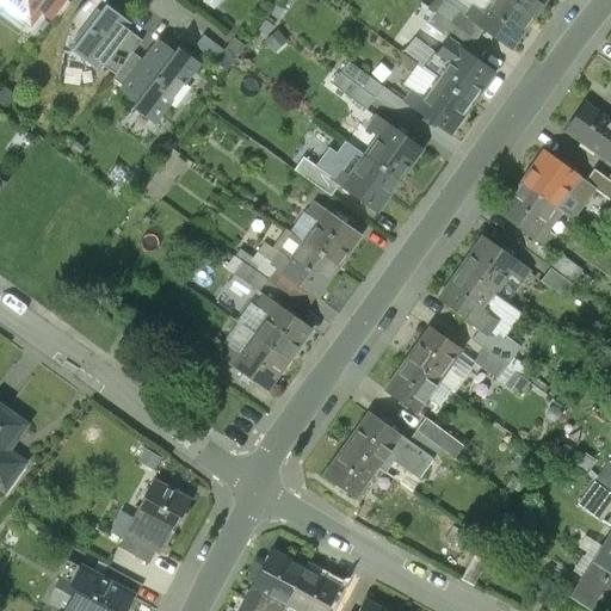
[(0,0),(1,1),(13,1),(34,17),(38,11),(45,0),(0,0)]
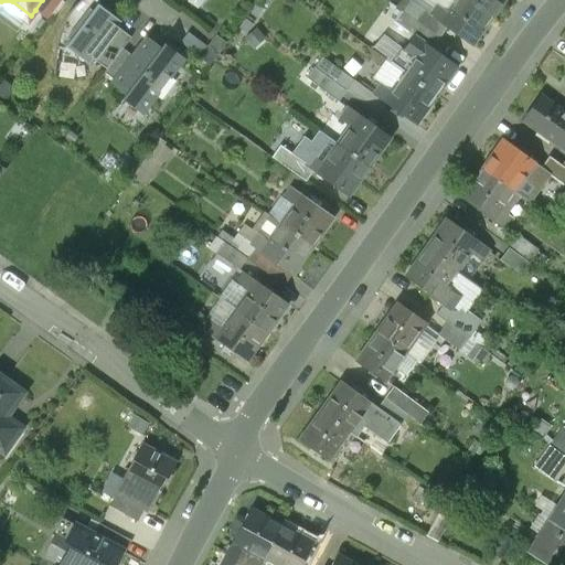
[(42,0),(35,10),(48,20),(62,0),(42,0)]
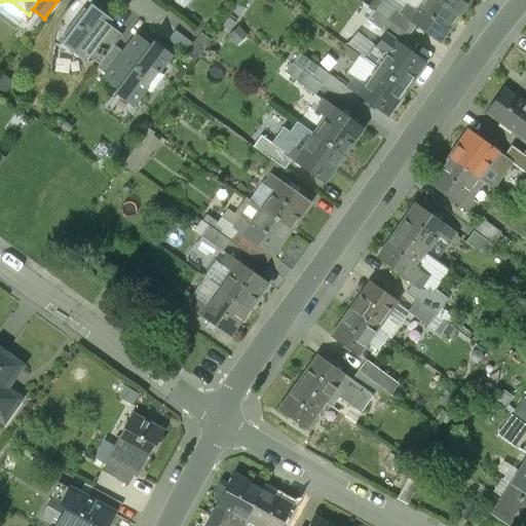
[(55,29),(52,44),(71,50),(83,60),(87,55),(89,58),(112,28),(110,26),(113,21),(97,8),(91,0),(75,0),(74,1),(63,13),(55,29)]
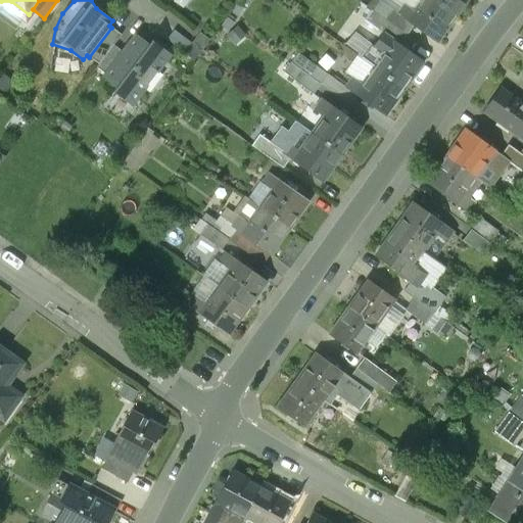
[(422,0),(414,11),(408,21),(437,42),(456,15),(434,0),(422,0)]
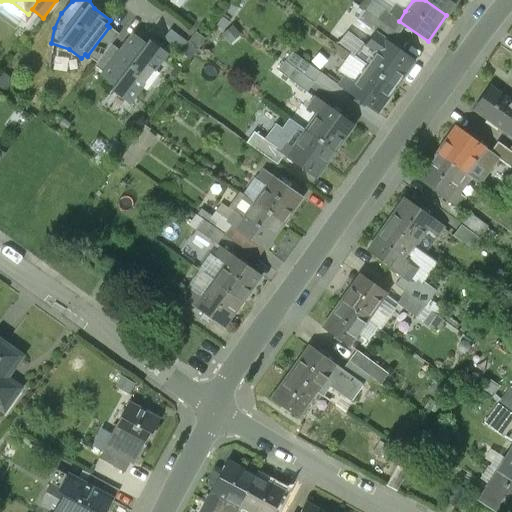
[(456,0),(425,0),(446,15),(456,0)]
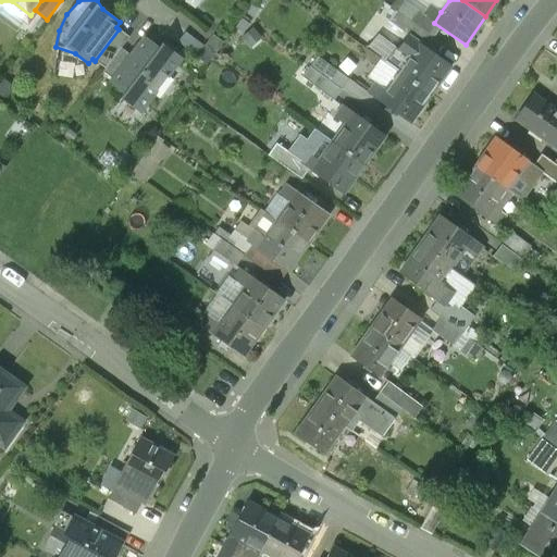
[(441,12),(431,4),(423,15),(434,23),(441,12)]
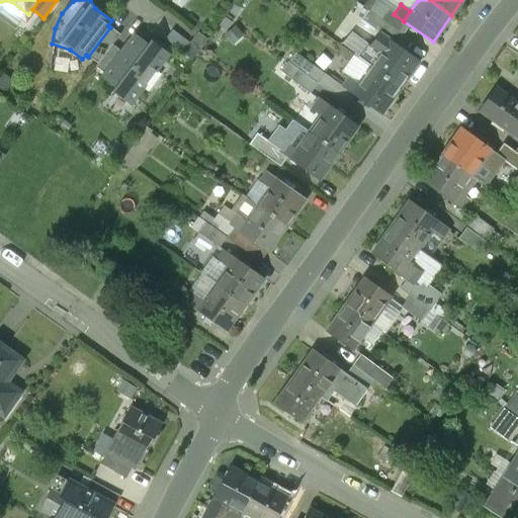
[(403,34),(381,20),(374,29),(380,33),(396,45),(403,34)]
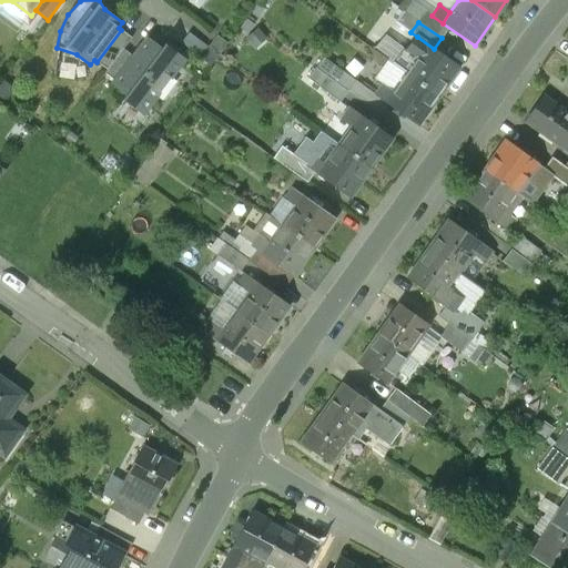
[(121,30),(97,62),(108,70),(124,49),(132,38),(121,30)]
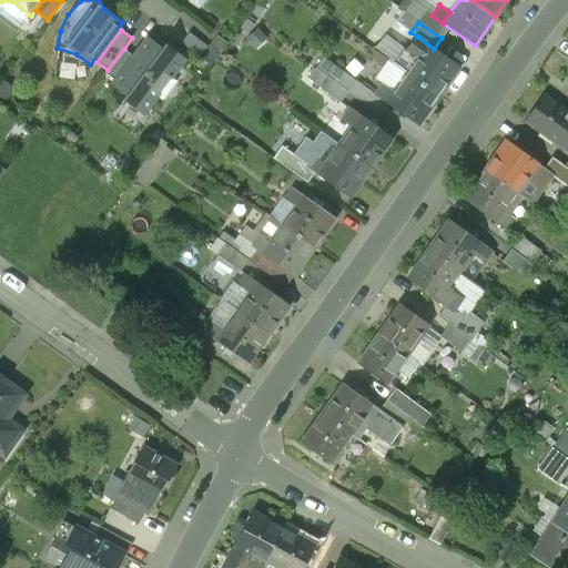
[(227,43),(217,36),(210,46),(220,53),(227,43)]
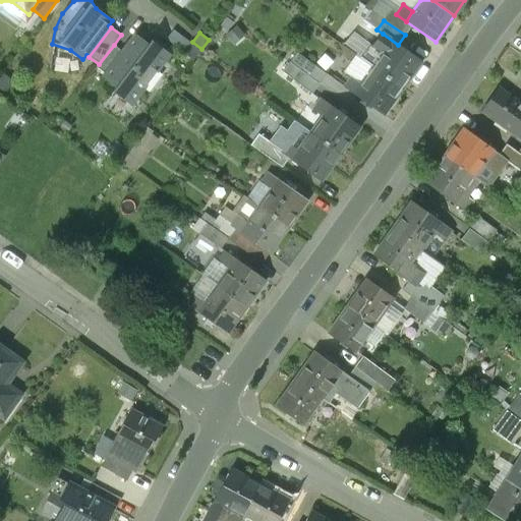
[(398,45),(383,34),(372,48),(382,54),(372,67),(403,89),(421,62),(398,45)]
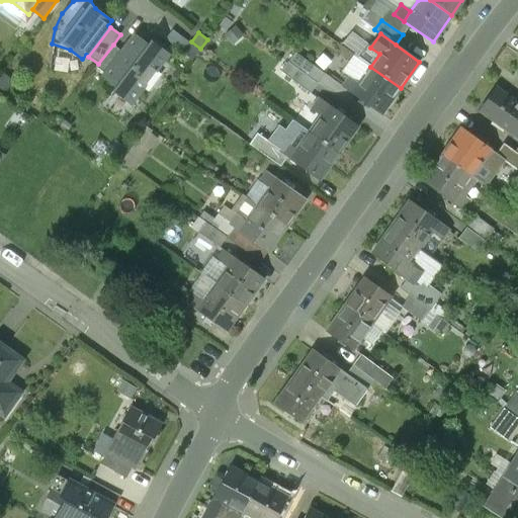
[(105,74),(104,76),(117,86),(113,90),(131,103),(167,55),(151,41),(148,46),(135,35),(122,52),(105,74)]
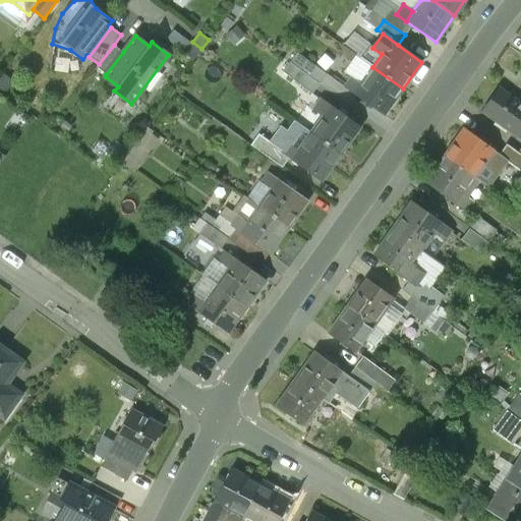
[(99,64),(97,67),(106,74),(123,52),(114,45),(99,64)]
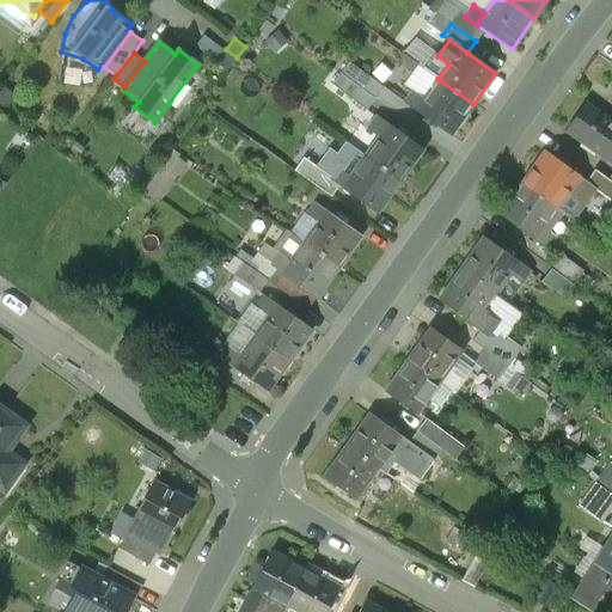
[(365,108),(384,84),(350,57),(332,81),(365,108)]
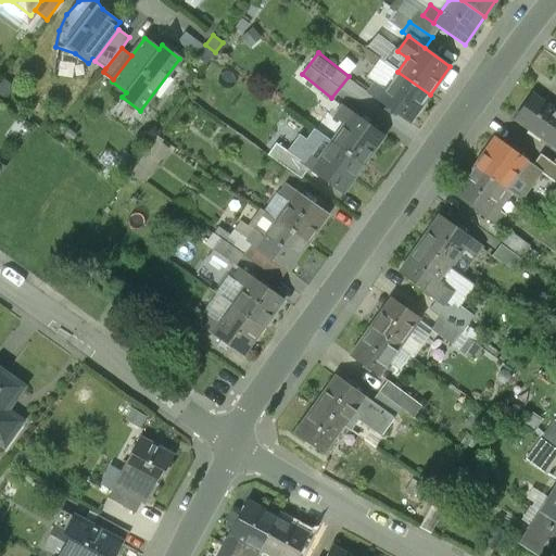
[(386,89),(378,100),(409,123),(430,95),(397,72),(386,89)]
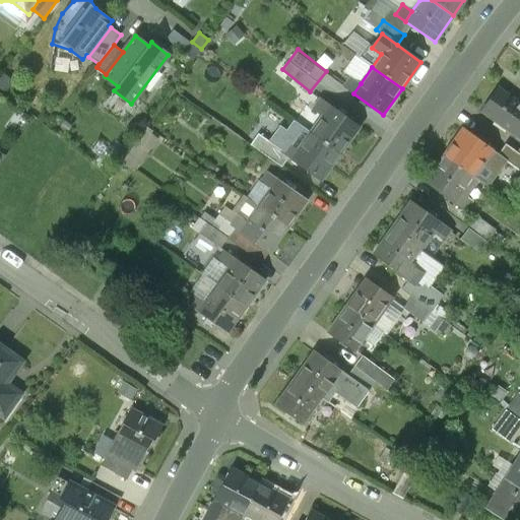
[(361,83),(351,76),(344,86),(353,93),(361,83)]
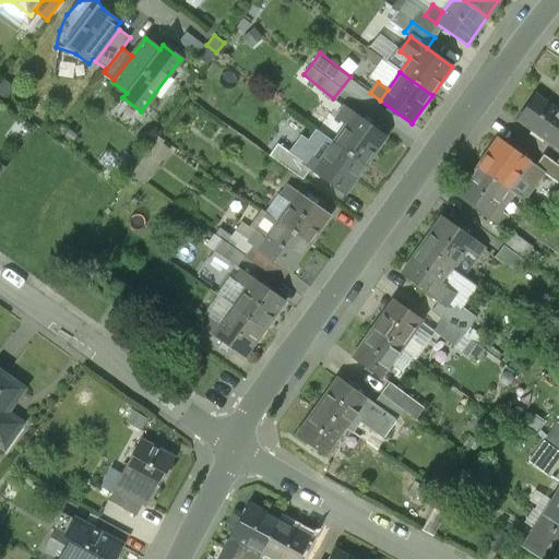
[(558,110),(534,93),(515,120),(558,150),(558,110)]
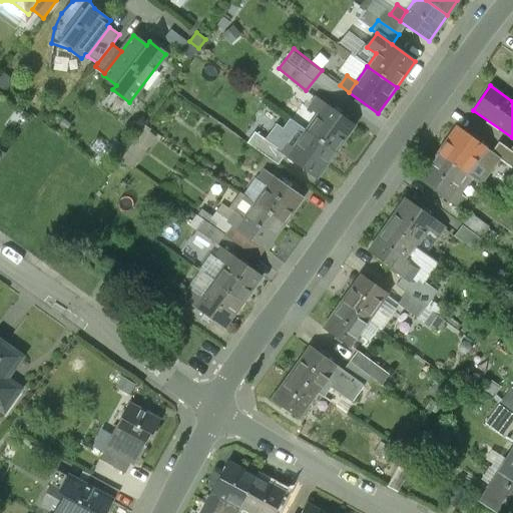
[(315,97),(308,108),(317,114),(325,104),(315,97)]
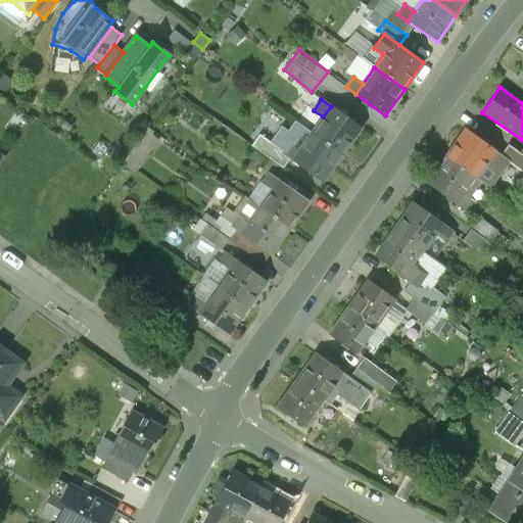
[(323,116),(312,133),(341,154),(361,128),(331,106),(323,116)]
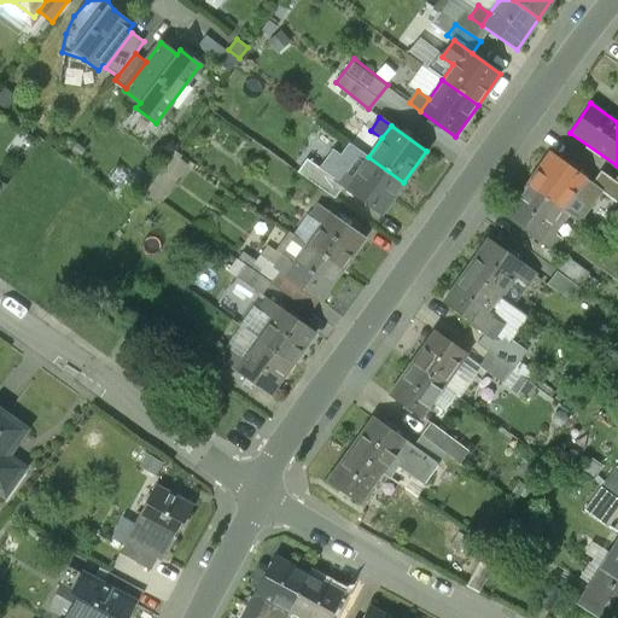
[(551,155),(529,186),(563,210),(576,191),(589,199),(598,187),(551,155)]
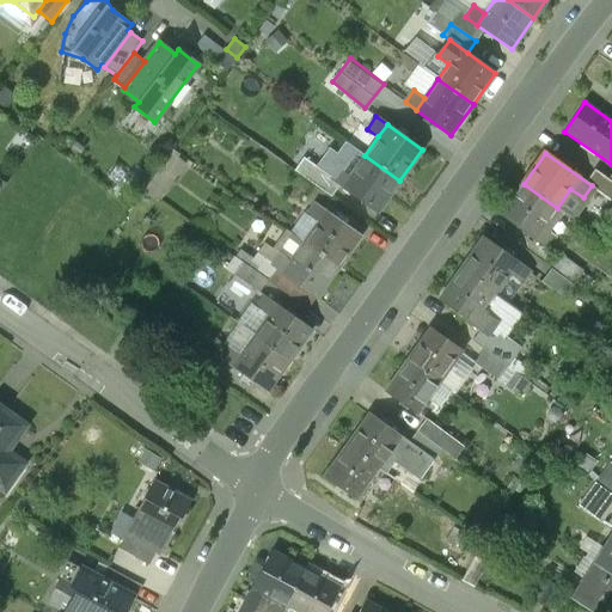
[(399,181),(365,155),(352,175),(343,187),(378,212),(399,181)]
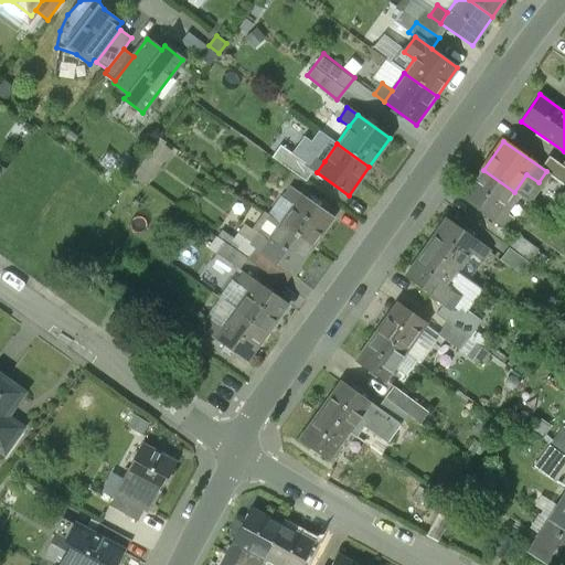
[(313,155),(306,164),(317,172),(324,161),(313,155)]
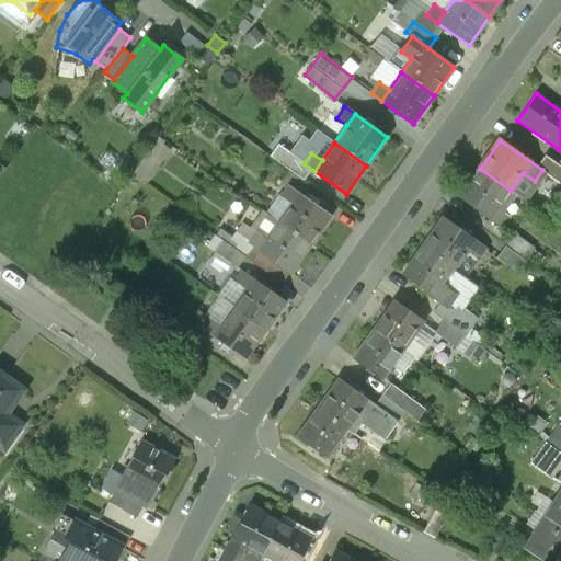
[(511,191),(480,169),(460,196),(502,227),(510,216),(499,208),(511,191)]
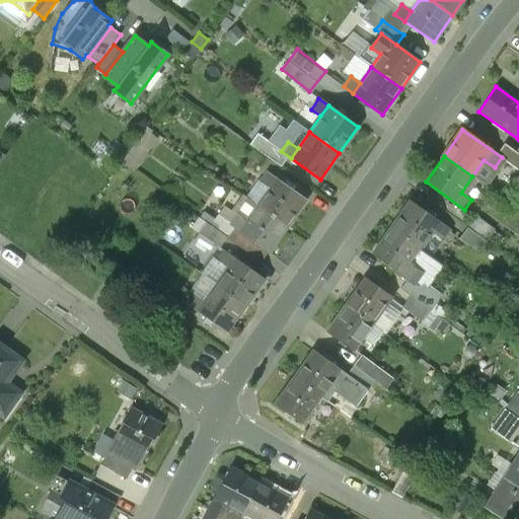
[(267,171),(260,181),(269,189),(276,178),(267,171)]
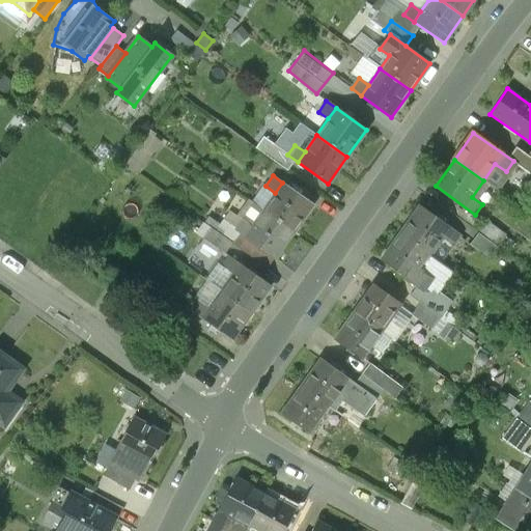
[(275,193),(263,210),(294,231),(313,204),(282,183),(275,193)]
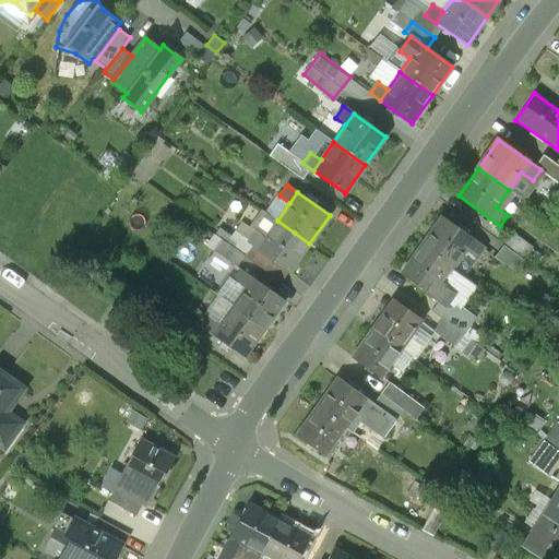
[(485,249),(442,218),(423,246),(453,268),(465,251),(476,260),(485,249)]
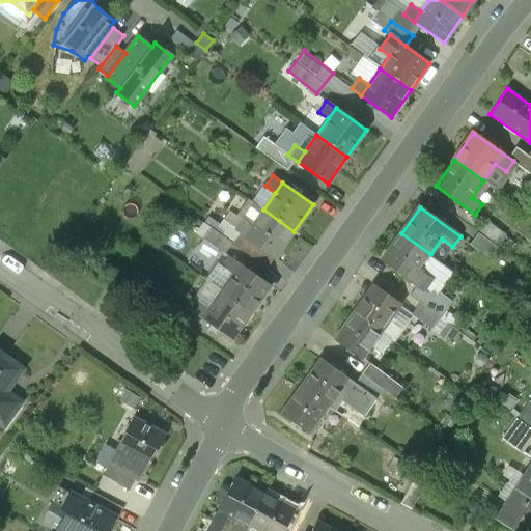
[(251,227),(245,236),(251,242),(275,258),(294,231),(263,210),(251,227)]
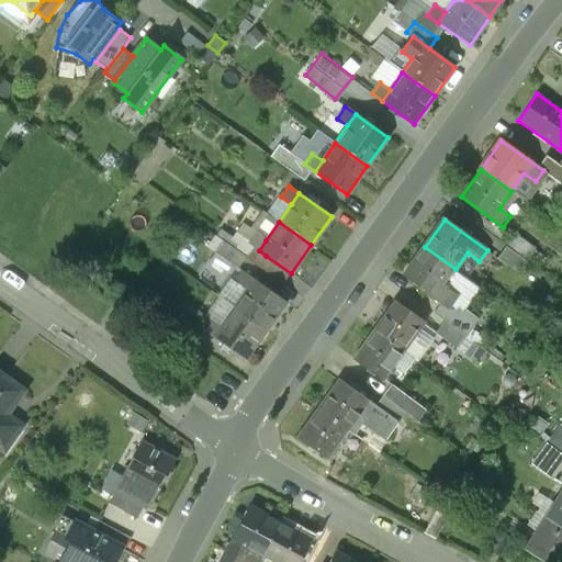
[(256,233),(249,243),(244,239),(235,250),(246,258),(259,267),(266,256),(259,250),(266,240),(256,233)]
